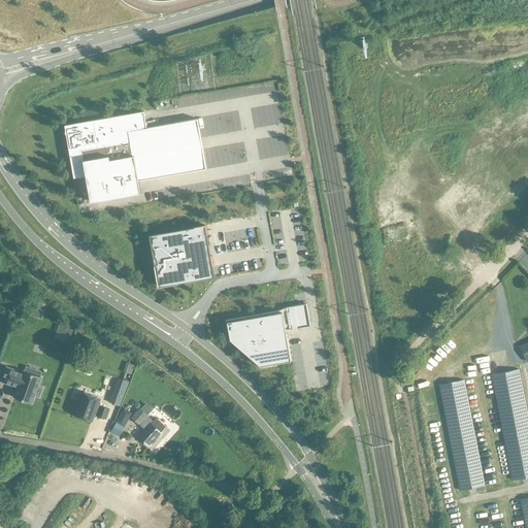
[(127,114),(65,126),(74,178),(87,176),(91,202),(117,197),(141,193),(139,180),(142,180),(206,169),(203,150),(201,138),(197,119),(146,128),(145,121),(144,111),(127,114)]
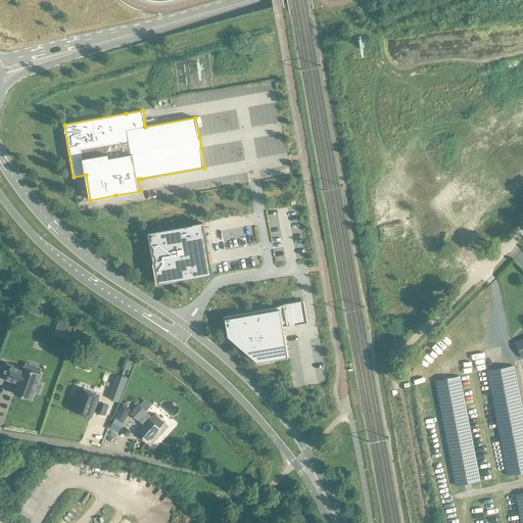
[(447,230),(456,230),(456,211),(447,211),(447,230)]
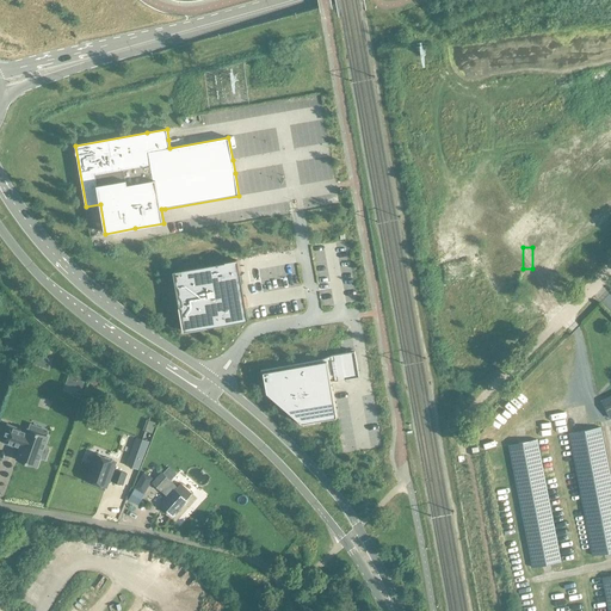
[(247,308),(245,296),(244,296),(241,284),(238,263),(238,260),(173,272),(184,332),(220,326),(220,325),(247,320),(246,308),(247,308)]
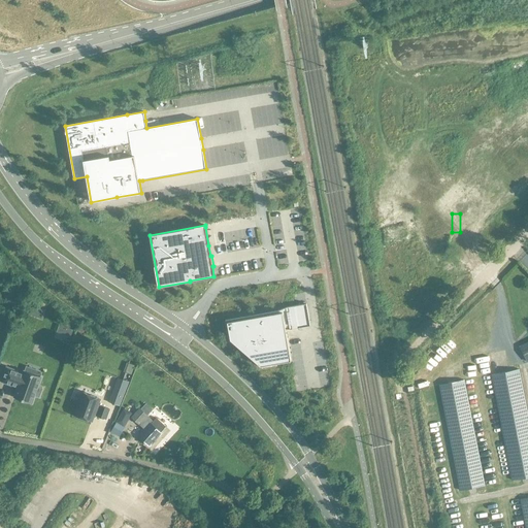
[(300,243),(308,239),(302,229),(295,233),(300,243)]
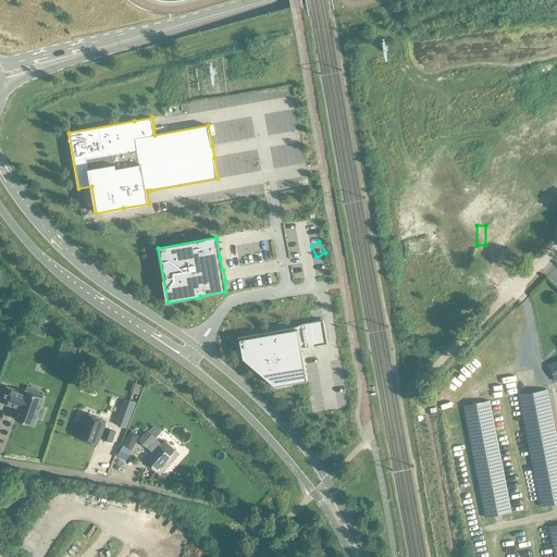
[(307,381),(301,347),(307,347),(327,344),(323,321),(302,324),(293,329),(237,338),(240,357),(243,356),(244,358),(275,386),(277,386),(277,388),(292,386),(292,383),(307,381)]
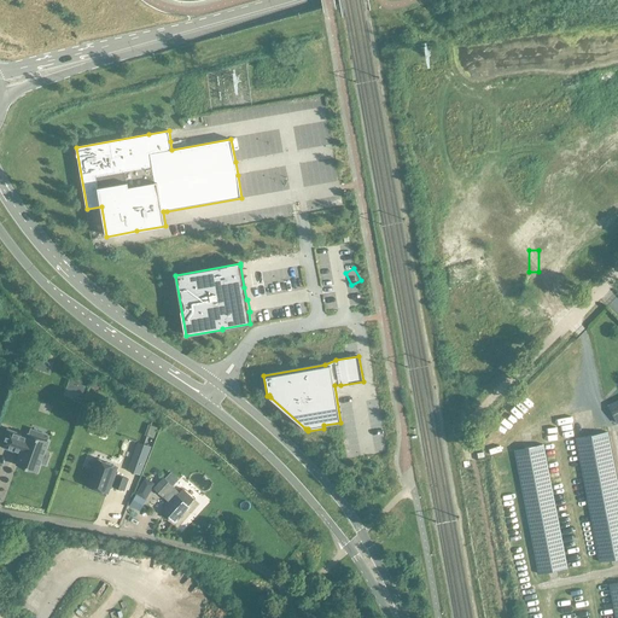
[(34,368),(47,373),(51,363),(38,359),(34,368)]
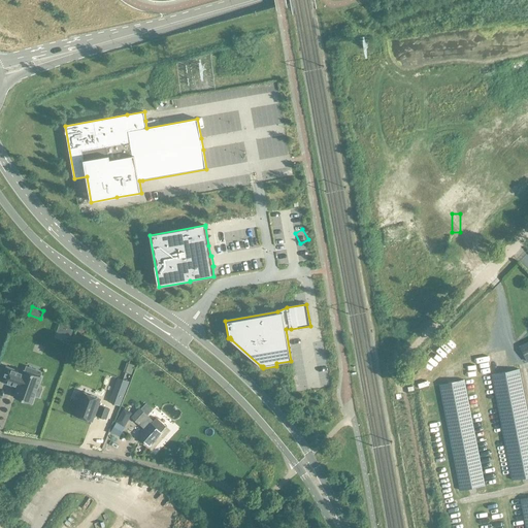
[(70,337),(73,330),(59,325),(57,332),(70,337)]
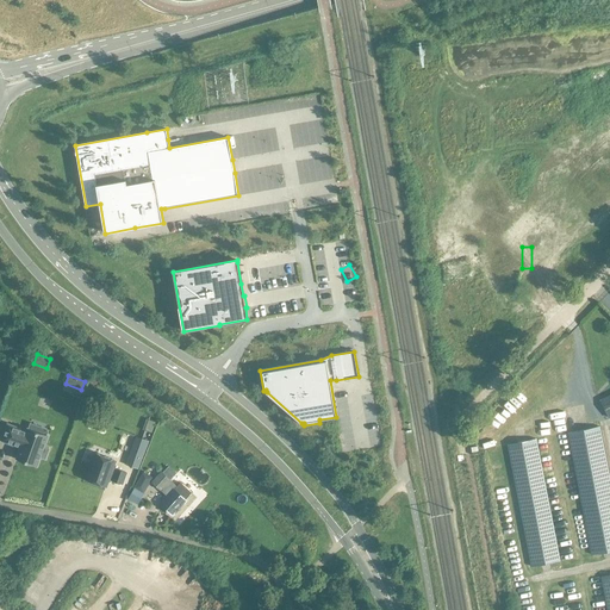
[(27,429),(27,431),(8,424),(2,441),(22,448),(17,459),(37,466),(39,456),(45,459),(49,448),(44,447),(48,436),(27,429)]
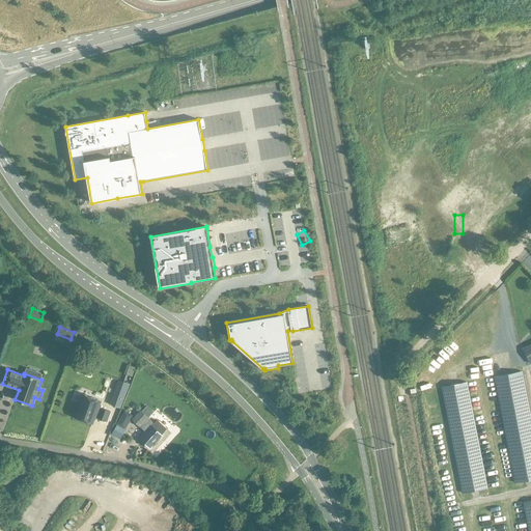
[(530,414),(523,371),(494,376),(514,484),(530,480),(530,414)]
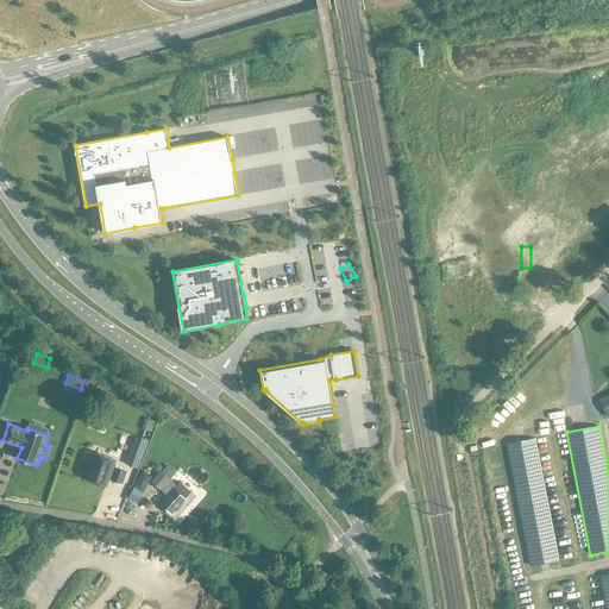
[(126,464),(139,469),(149,440),(136,437),(126,464)]
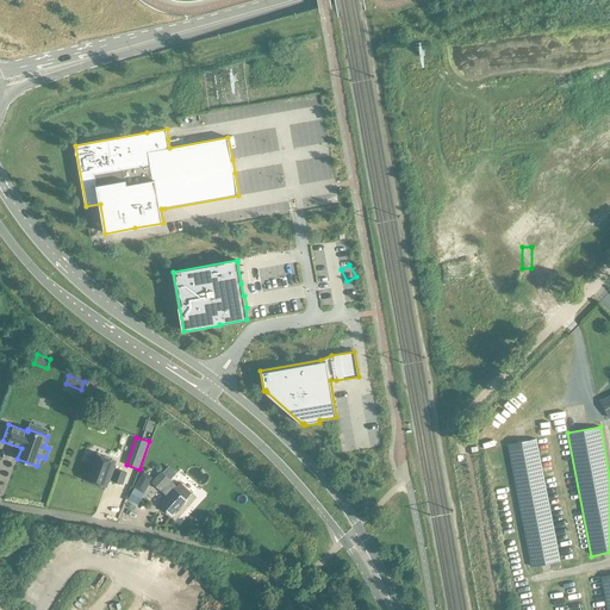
[(536,439),(506,444),(531,567),(560,561),(536,439)]
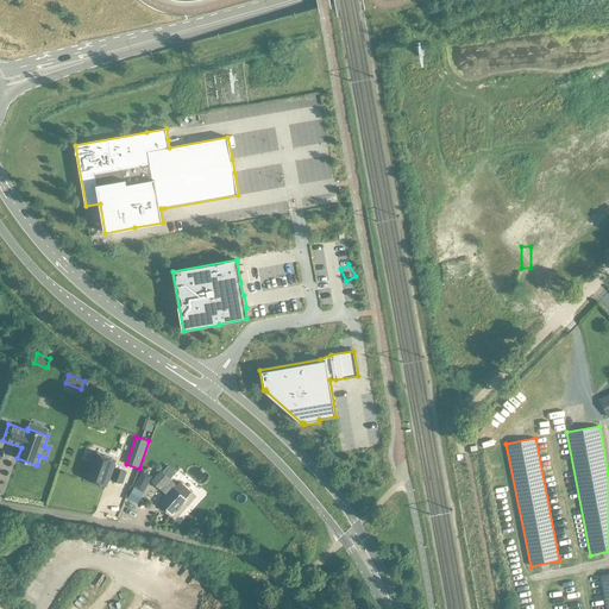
[(93,465),(87,479),(105,485),(108,478),(110,479),(113,481),(123,484),(127,472),(117,469),(114,468),(112,466),(114,460),(95,453),(92,464),(93,465)]
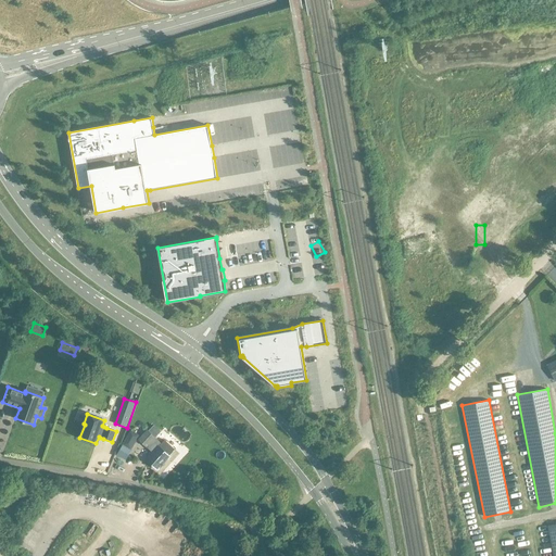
[(131,430),(123,444),(131,450),(139,436),(131,430)]
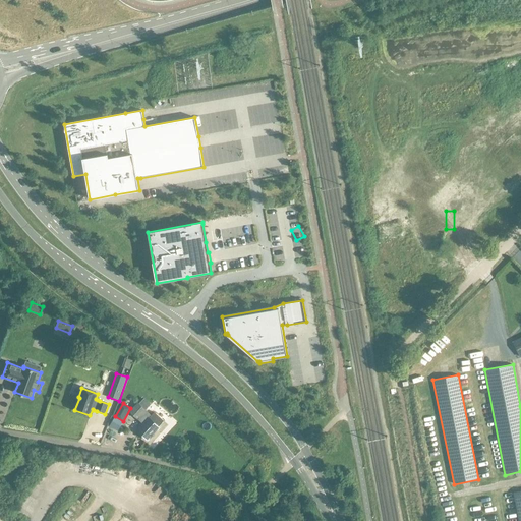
[(164,421),(155,412),(152,415),(138,404),(130,412),(142,423),(136,430),(148,441),(159,427),(159,426),(164,421)]
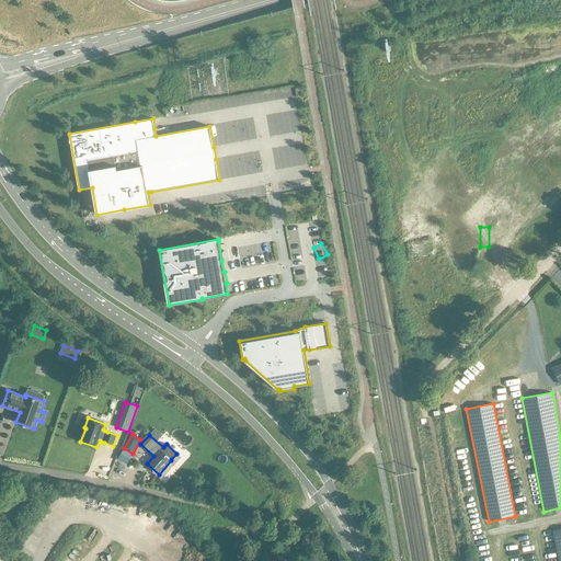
[(123,510),(124,500),(104,500),(103,508),(123,510)]
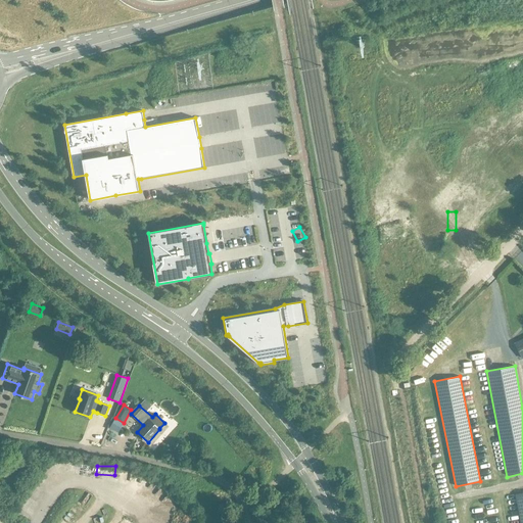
[(47,482),(51,476),(43,470),(39,477),(47,482)]
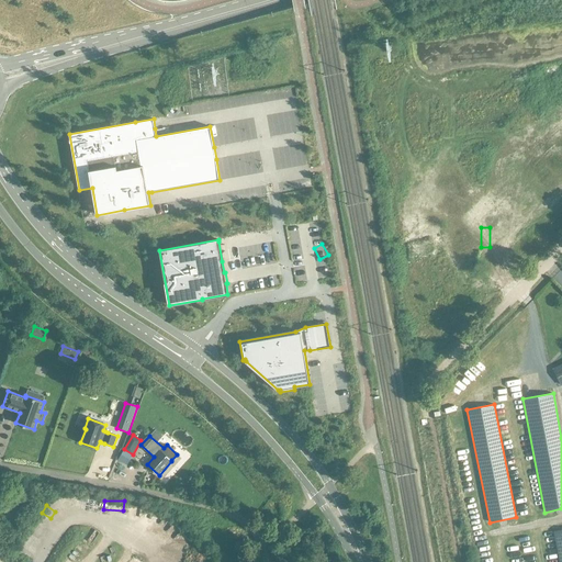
[(46,530),(27,550),(32,546),(40,553),(55,538),(46,530)]
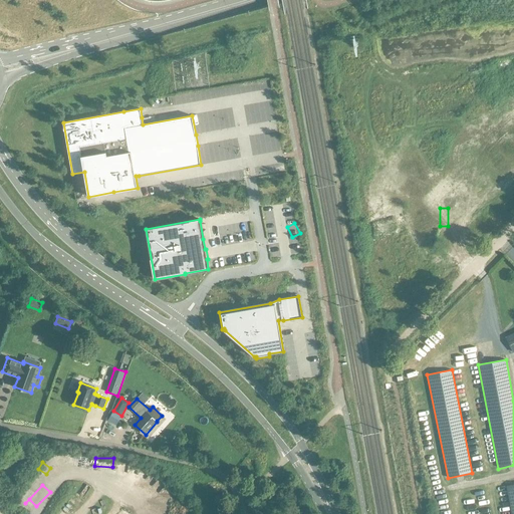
[(81,486),(78,491),(85,495),(88,491),(81,486)]
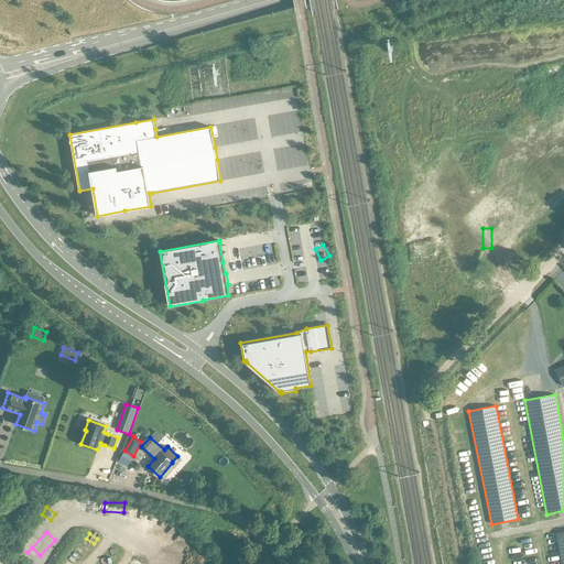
[(49,563),(66,545),(63,548),(55,540),(40,555),(49,563)]
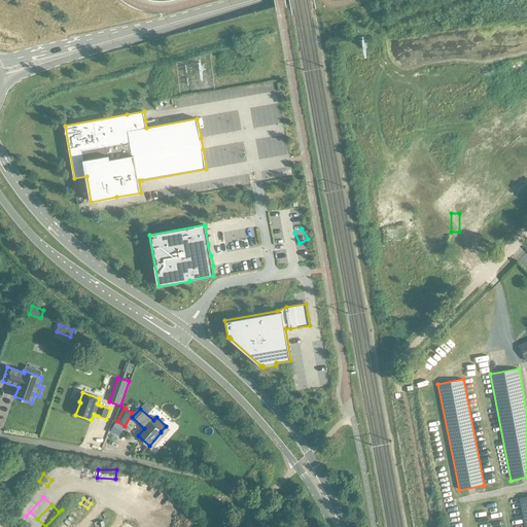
[(62,510),(45,526),(44,526),(71,526),(75,523),(62,510)]
